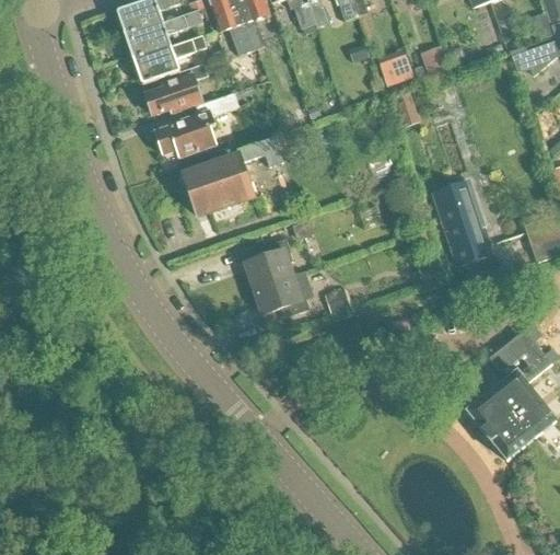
[(119,31),(124,30),(127,31),(133,30),(136,31),(163,21),(159,9),(179,2),(178,0),(144,0),(141,1),(140,0),(131,3),(130,4),(116,10),(118,14),(114,15),(119,31)]
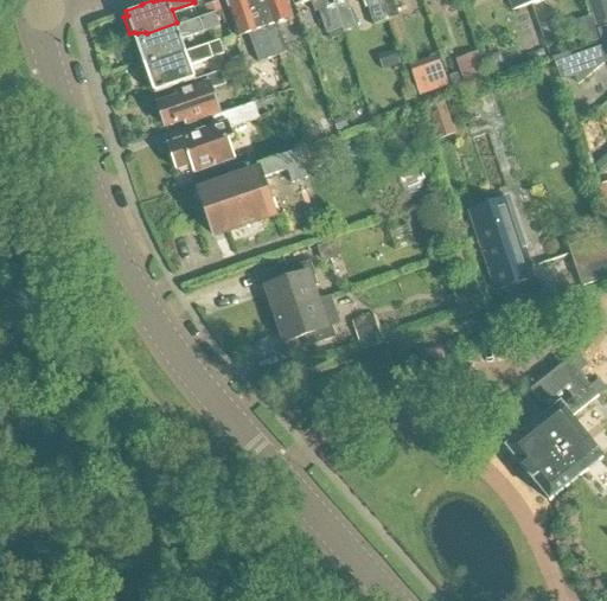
[(218,0),(206,4),(209,11),(221,6),(218,0)]
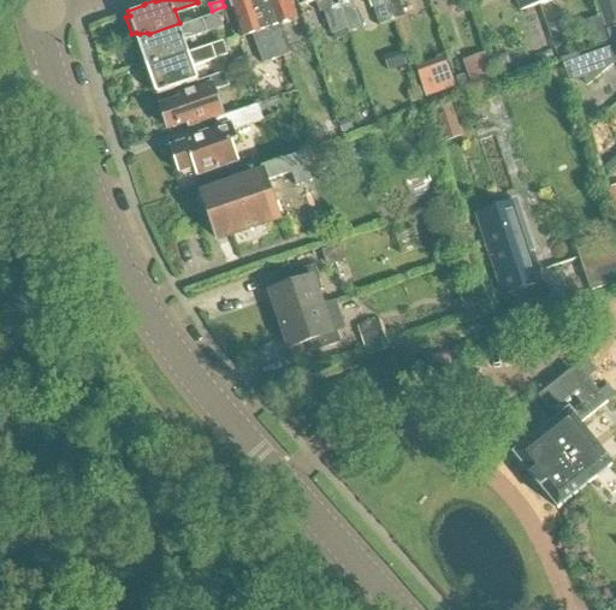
[(279,53),(260,0),(231,0),(242,34),(252,30),(262,59),(279,53)]
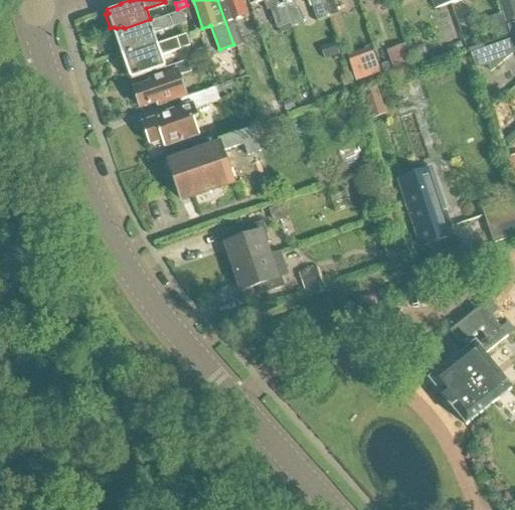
[(217,0),(233,44),(243,41),(235,17),(247,13),(242,0),(217,0)]
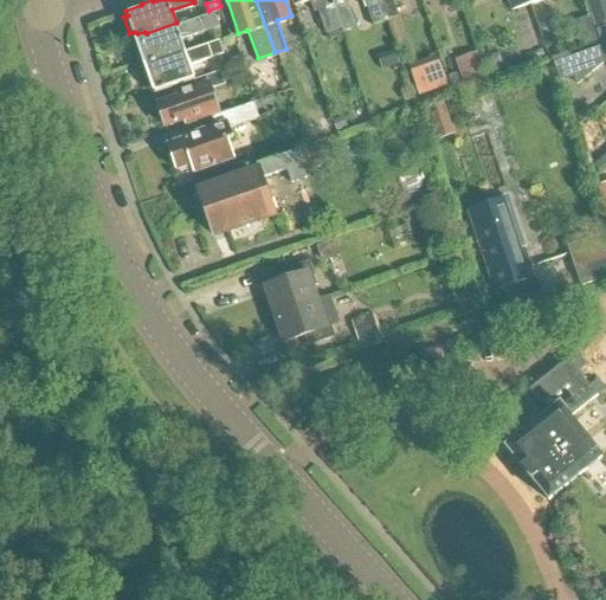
[(341,25),(334,1),(329,2),(328,0),(294,0),(295,2),(303,0),(311,0),(314,8),(317,7),(326,30),(341,25)]
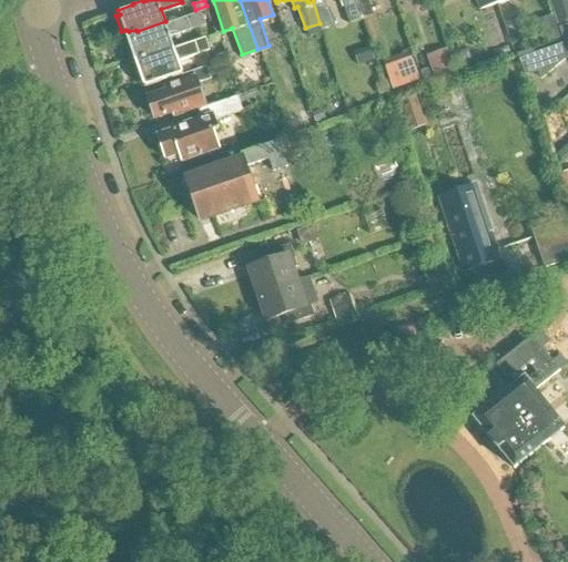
[(313,0),(313,1),(320,23),(321,27),(333,22),(327,6),(326,7),(324,0),(313,0)]
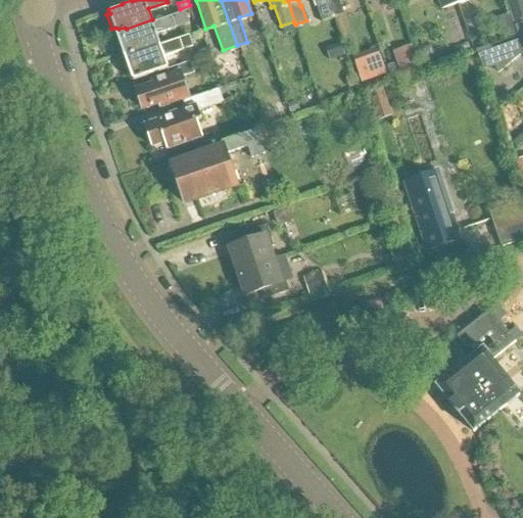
[(317,0),(323,18),(335,13),(335,11),(332,5),(331,0),(317,0)]
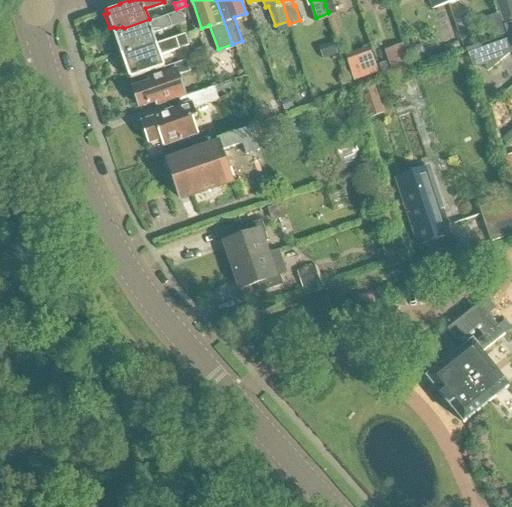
[(324,0),(325,5),(328,11),(336,8),(333,0),(324,0)]
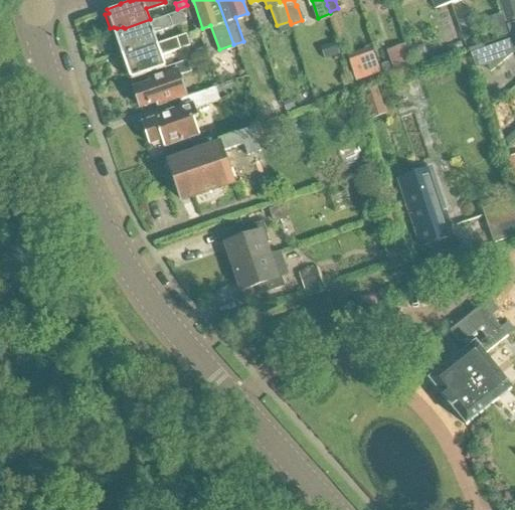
[(514,5),(502,10),(505,21),(514,17),(514,5)]
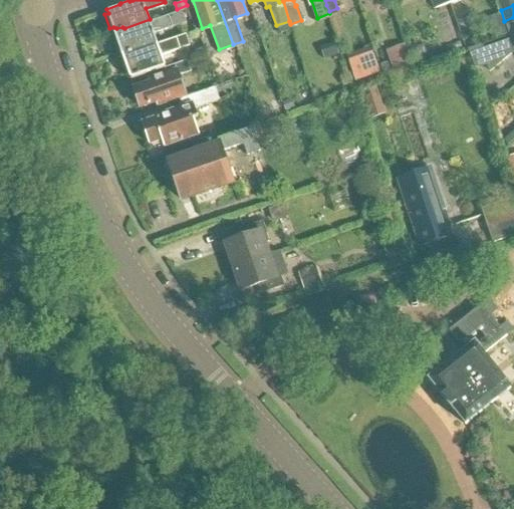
[(117,51),(121,49),(124,51),(131,48),(134,50),(157,41),(154,31),(186,19),(182,8),(150,19),(124,28),(122,27),(116,28),(113,27),(116,35),(112,36),(117,51)]
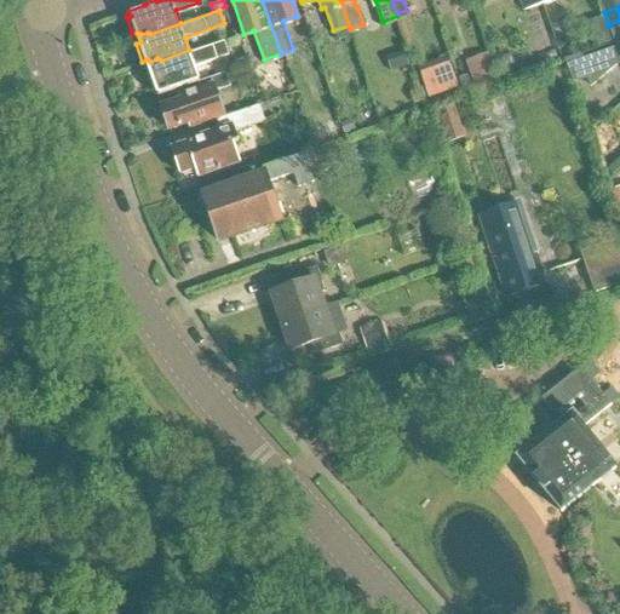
[(585,19),(593,44),(613,38),(604,13),(585,19)]
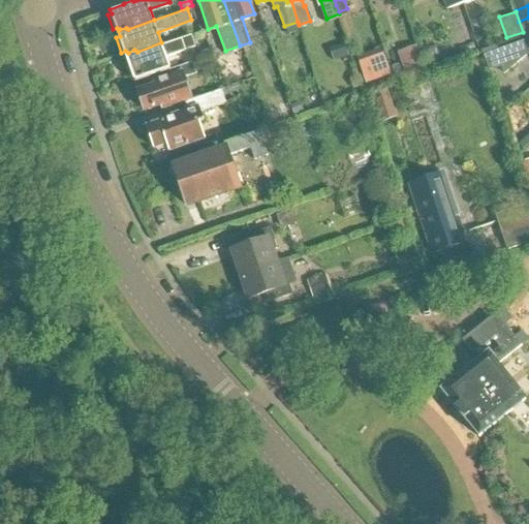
[(128,53),(125,51),(128,59),(124,61),(129,75),(132,74),(134,79),(169,66),(165,55),(185,48),(194,43),(191,32),(161,42),(137,52),(134,50),(128,53)]
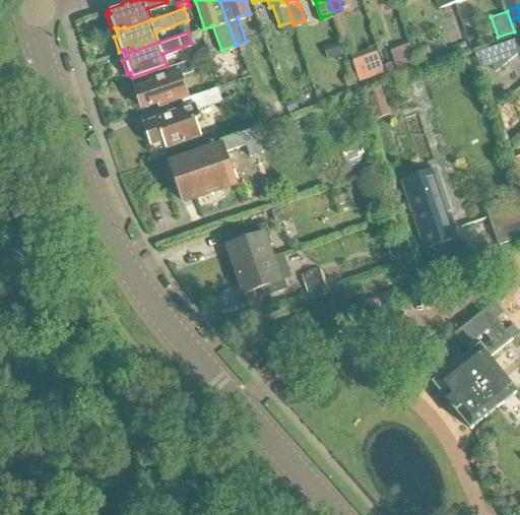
[(519,35),(489,47),(488,42),(473,47),(478,62),(492,58),(496,69),(519,48),(519,35)]
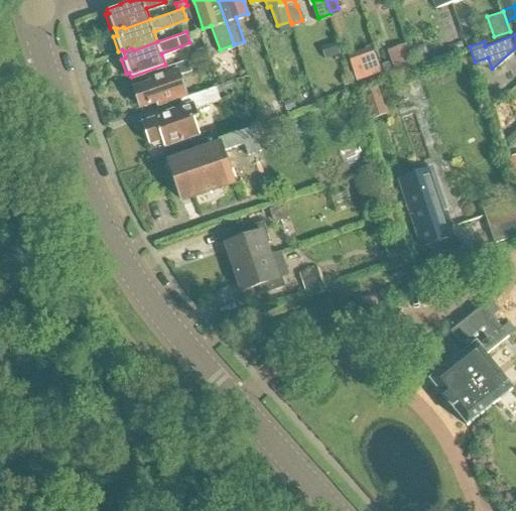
[(405,42),(393,47),(396,56),(392,57),(396,69),(412,62),(405,42)]
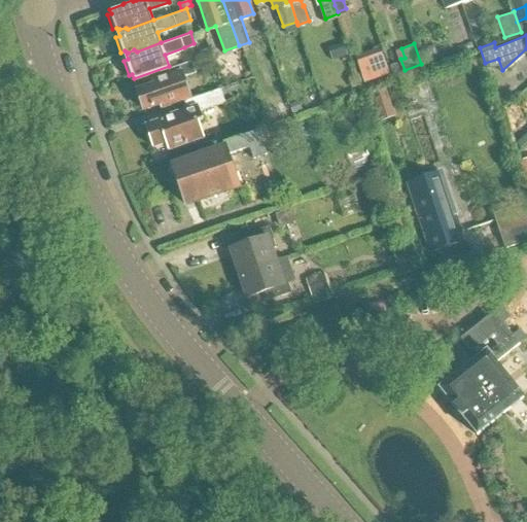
[(389,72),(380,45),(354,54),(364,80),(389,72)]
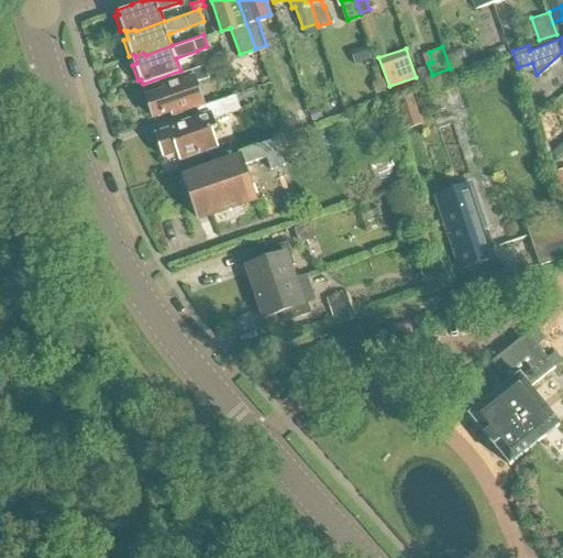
[(146,93),(147,95),(145,99),(144,99),(148,111),(150,110),(154,112),(154,115),(170,109),(173,112),(205,101),(196,77),(200,77),(209,75),(206,63),(180,72),(183,76),(162,84),(163,87),(146,93)]
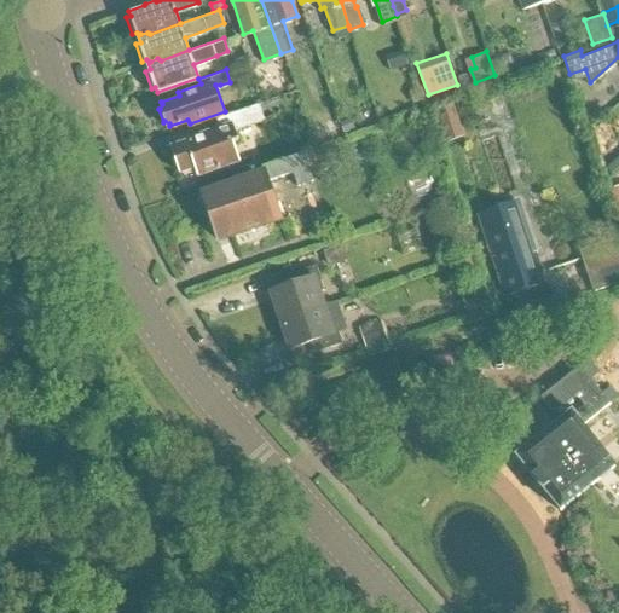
[(435,107),(446,139),(466,133),(453,99),(435,107)]
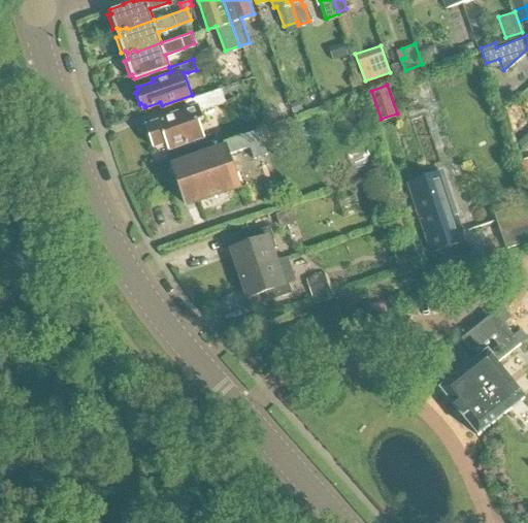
[(154,145),(167,140),(169,148),(204,135),(199,119),(203,117),(200,108),(225,99),(221,86),(185,99),(187,106),(169,112),(170,113),(145,123),(154,145)]
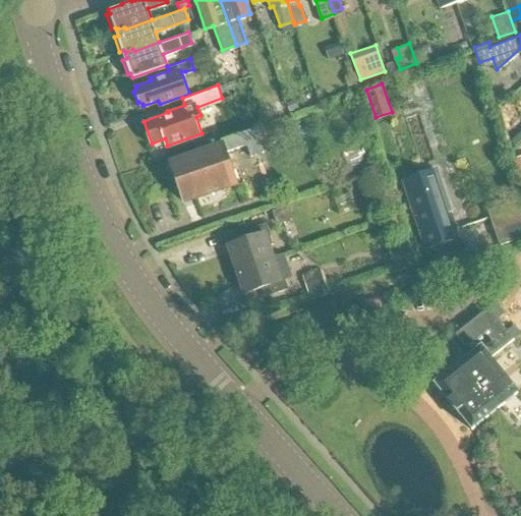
[(170,160),(184,199),(237,181),(226,150),(246,142),(250,154),(264,149),(255,126),(221,138),(222,142),(210,147),(208,141),(194,147),(196,152),(170,160)]
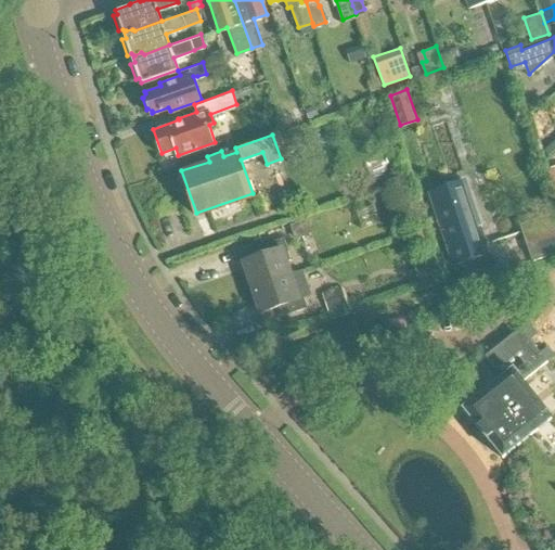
[(483,252),(480,243),(486,242),(464,178),(428,190),(453,263),(483,252)]
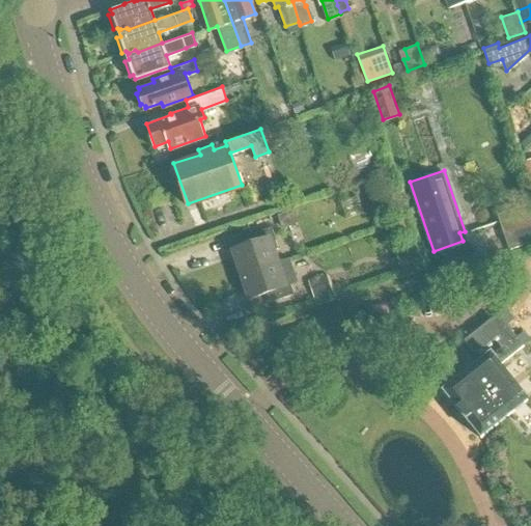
[(530,208),(500,218),(500,219),(510,248),(530,240),(530,208)]
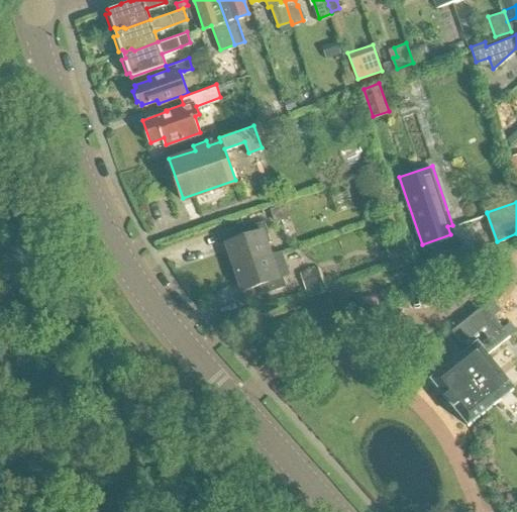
[(226,241),(234,266),(271,252),(267,241),(271,239),(264,218),(243,225),(246,234),(226,241)]
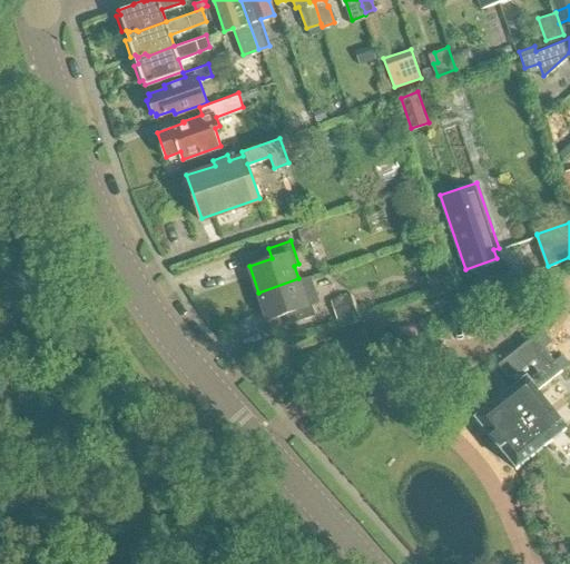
[(298,278),(258,293),(267,318),(291,310),(294,320),(315,313),(307,290),(303,292),(298,278)]
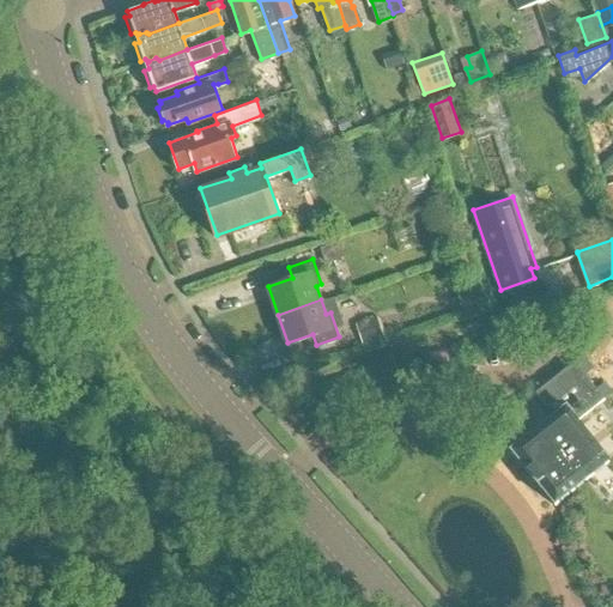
[(578,364),(586,372),(593,365),(587,357),(578,364)]
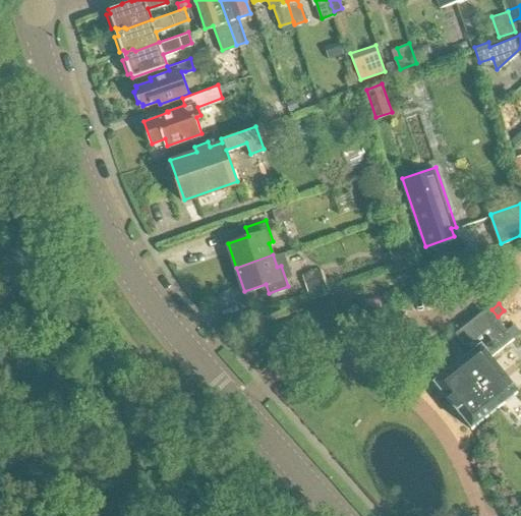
[(471,352),(435,382),(471,427),(499,405),(518,390),(490,355),(514,337),(507,328),(498,317),(491,309),(488,304),(455,332),(471,352)]
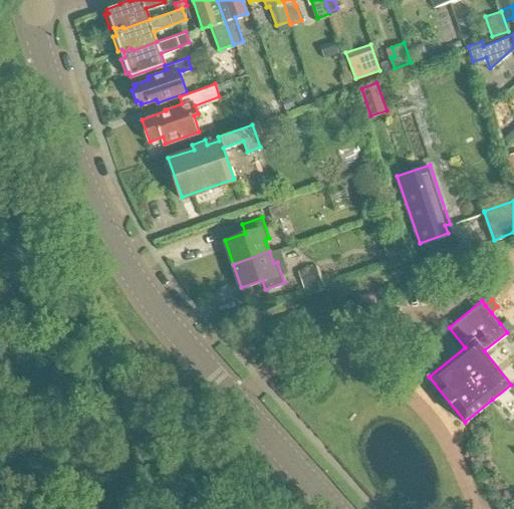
[(500,323),(507,332),(513,327),(506,318),(500,323)]
